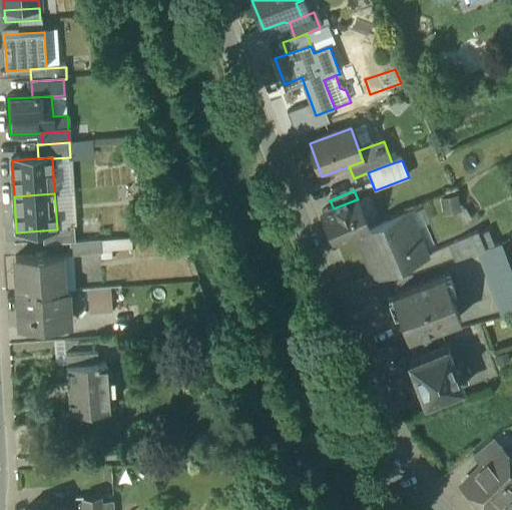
[(334,208),(323,213),(335,244),(357,235),(370,229),(357,199),(334,208)]
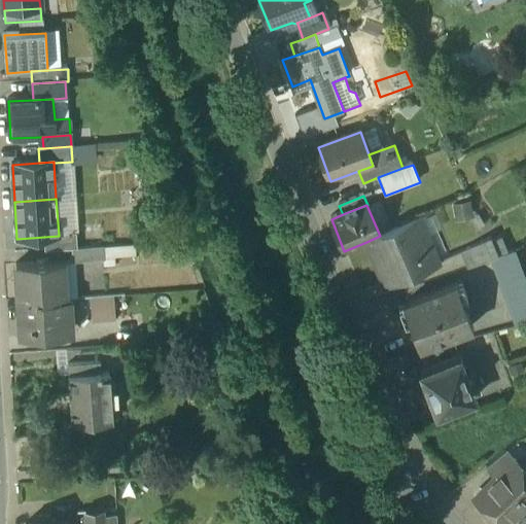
[(380,236),(366,242),(386,286),(439,264),(419,219),(380,236)]
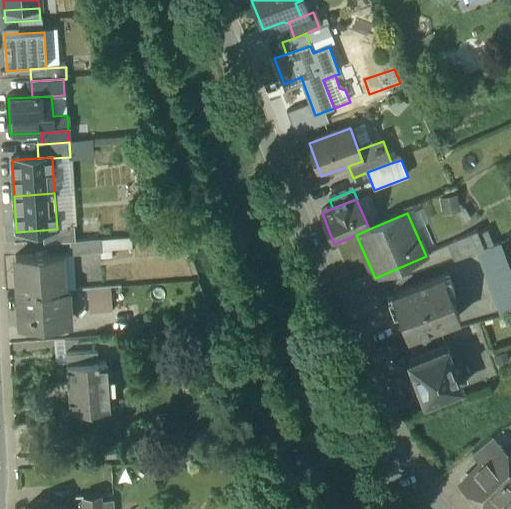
[(75,227),(57,228),(57,229),(43,230),(44,244),(70,242),(76,242),(75,227)]
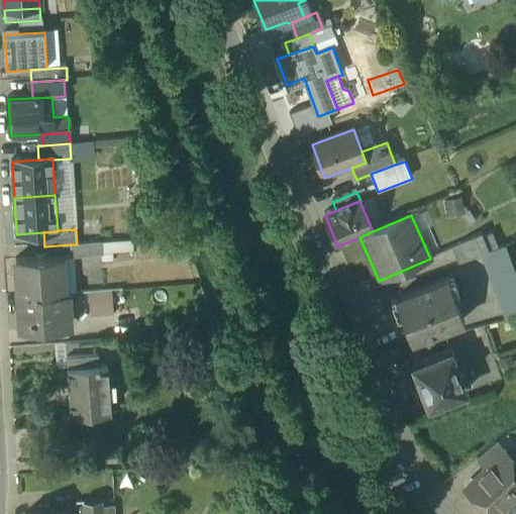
[(482,235),(453,248),(459,265),(482,257),(490,253),(482,235)]
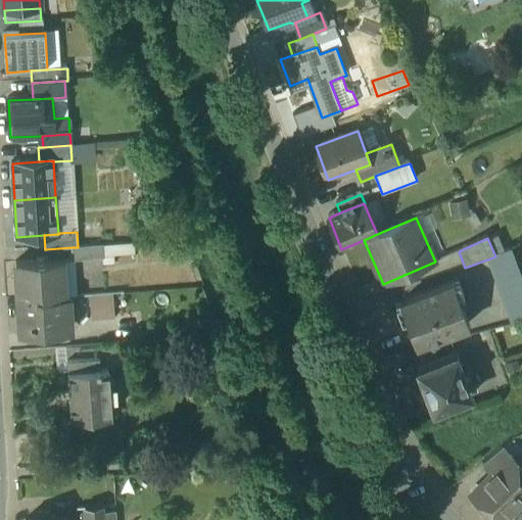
[(135,243),(103,245),(103,257),(114,256),(136,255),(135,243)]
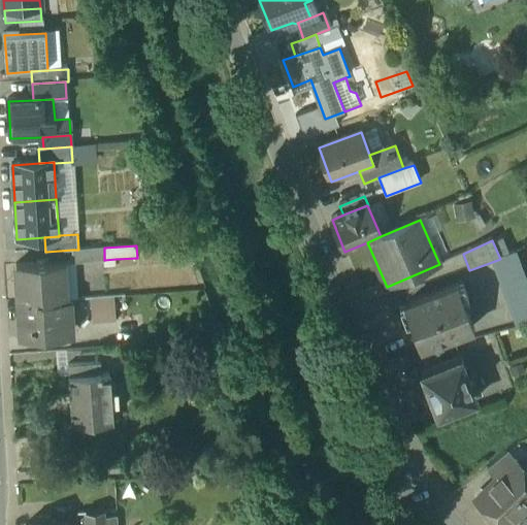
[(78,250),(72,250),(72,261),(73,263),(75,263),(104,261),(104,260),(104,248),(78,250)]
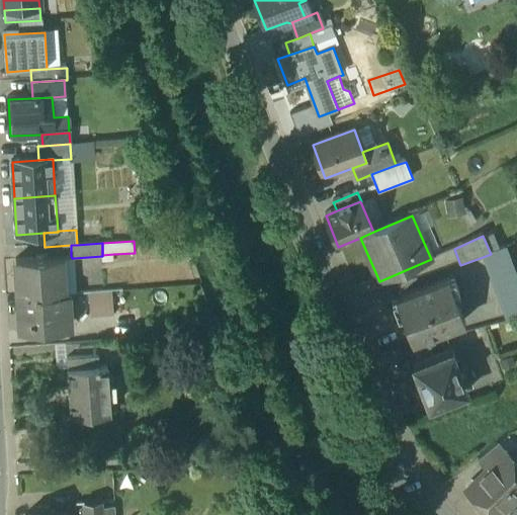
[(491,254),(483,257),(507,324),(516,320),(516,278),(506,249),(491,254)]
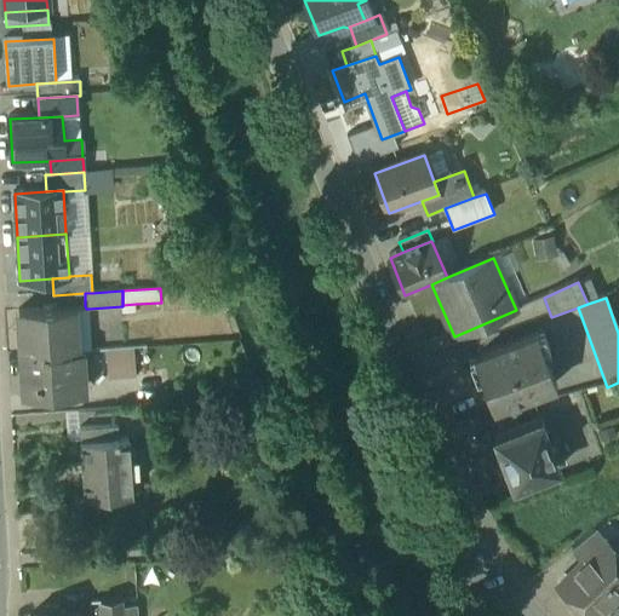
[(136,304),(122,305),(122,306),(124,315),(137,314),(136,304)]
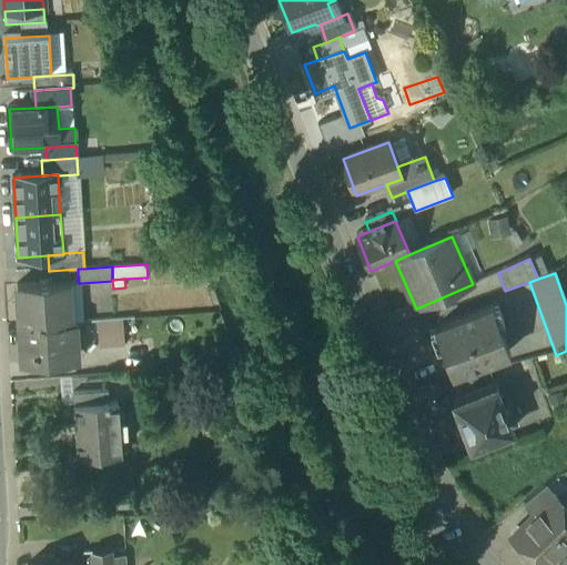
[(78,281),(64,282),(67,323),(78,322),(85,321),(85,320),(84,314),(83,314),(81,283),(79,283),(78,281)]
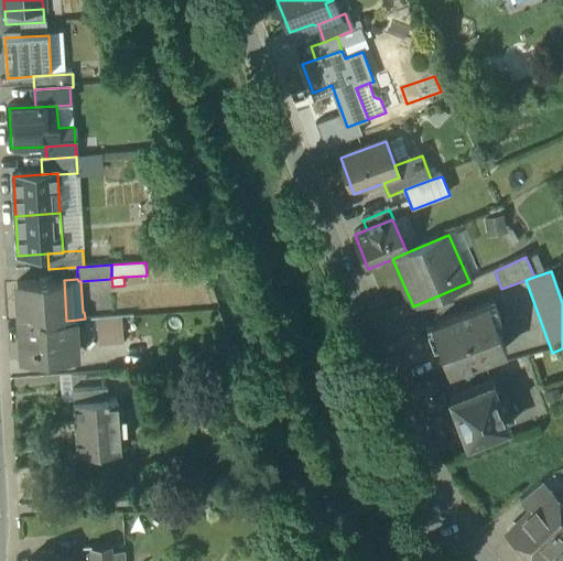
[(64,280),(18,283),(20,323),(66,321),(64,280)]
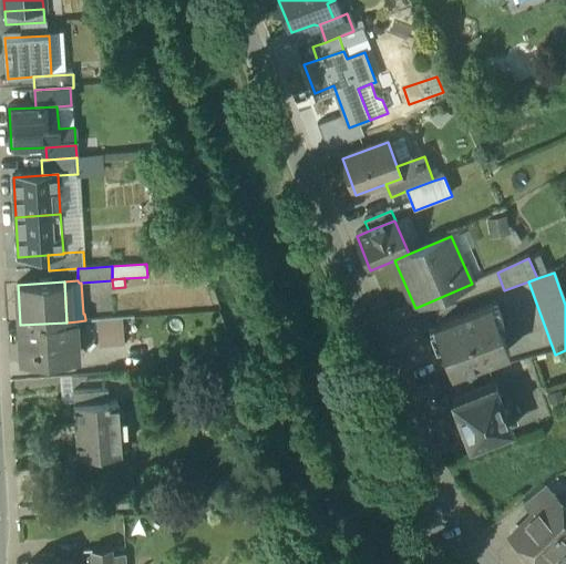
[(493,308),(435,330),(451,373),(465,368),(466,370),(510,354),(493,308)]
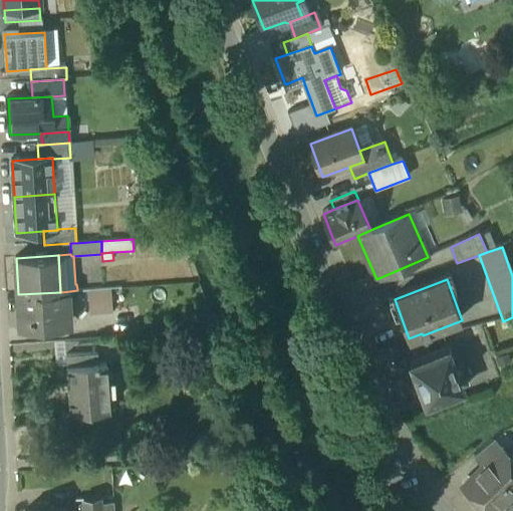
[(60,292),(18,294),(20,328),(46,327),(67,326),(66,309),(71,309),(70,291),(60,292)]
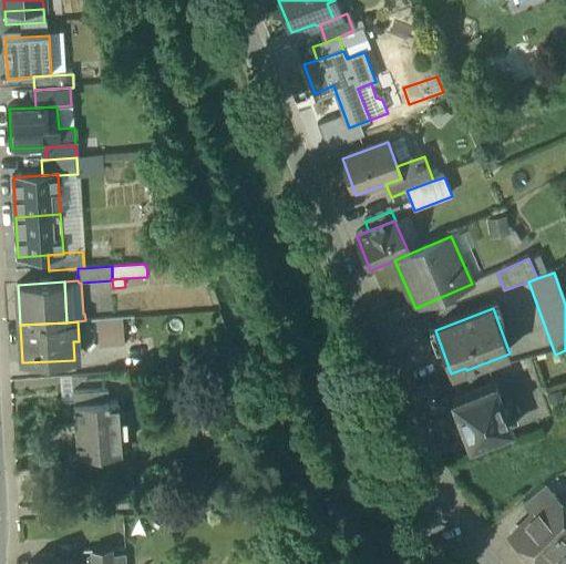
[(110,322),(112,348),(125,347),(123,321),(110,322)]
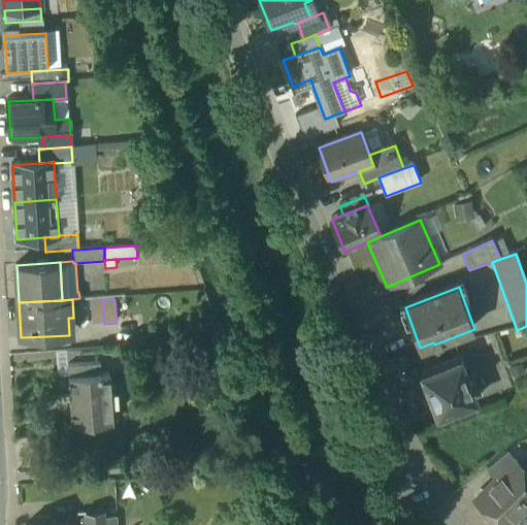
[(104,324),(102,300),(91,301),(93,325),(104,324)]
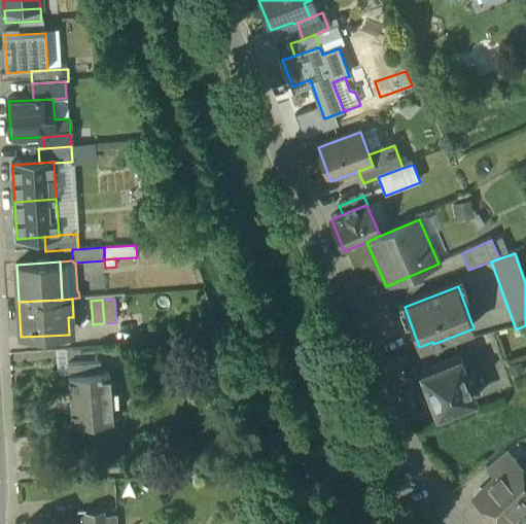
[(108,349),(67,351),(68,364),(109,361),(108,349)]
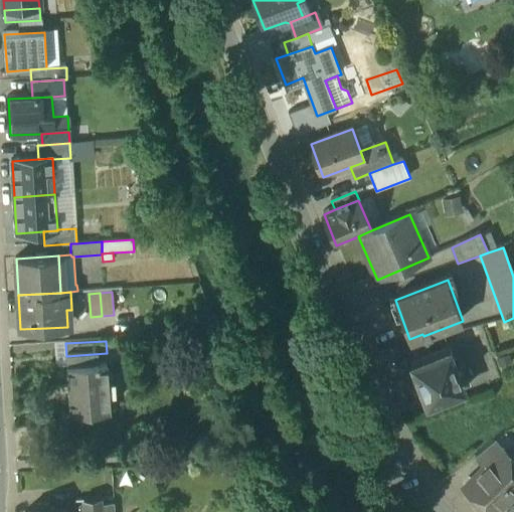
[(450,351),(412,366),(429,405),(466,390),(450,351)]
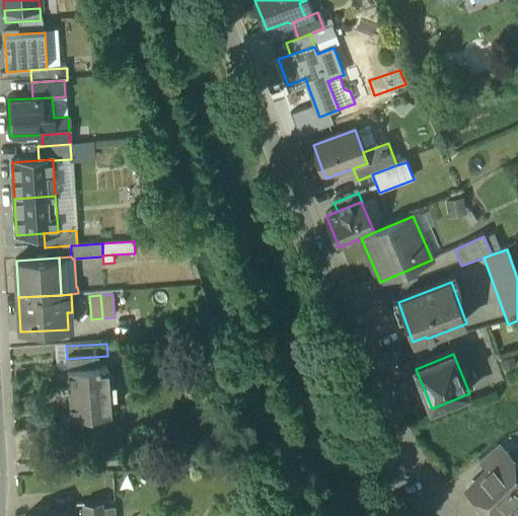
[(107,356),(67,359),(68,372),(70,372),(72,401),(70,401),(72,418),(111,416),(109,398),(107,398),(106,384),(108,384),(107,356)]
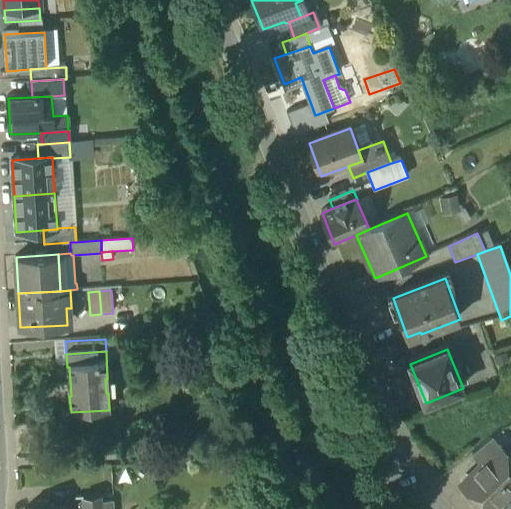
[(493,439),(474,455),(483,465),(501,448),(493,439)]
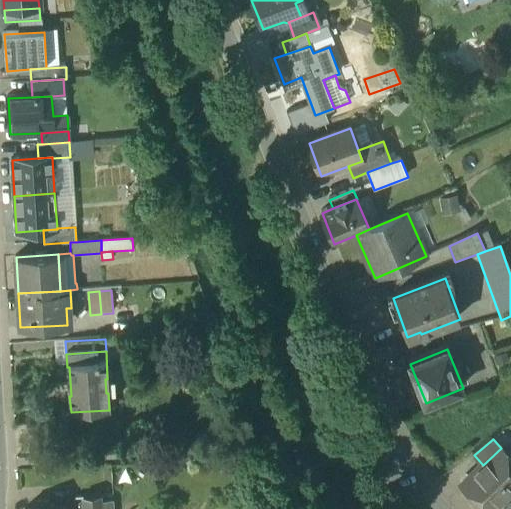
[(483,465),(464,484),(487,508),(494,508),(510,493),(510,458),(501,448),(483,465)]
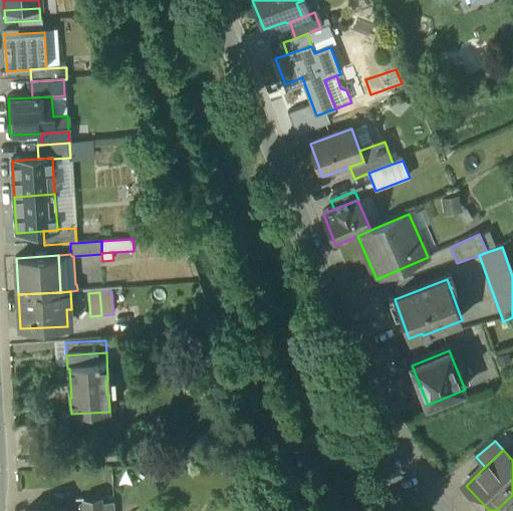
[(100,510),(100,499),(84,499),(84,510),(100,510)]
